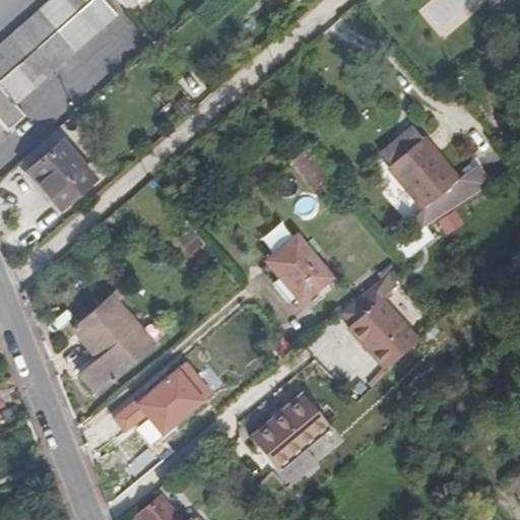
[(49,0),(0,44),(0,138),(26,116),(16,104),(119,14),(106,0),(49,0)]
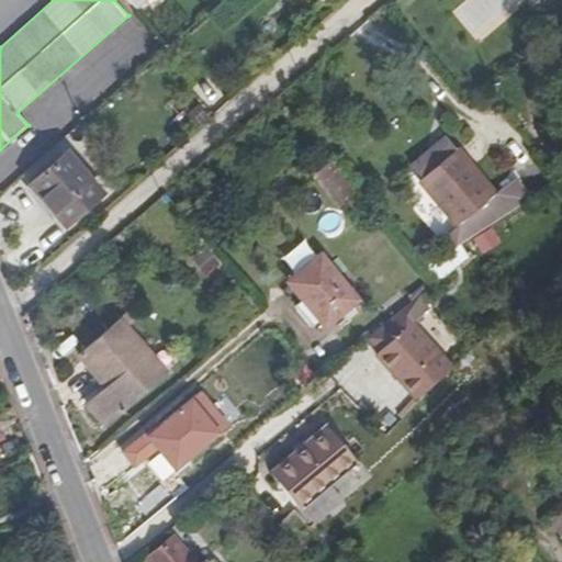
[(520,0),(468,0),(456,13),(484,41),(523,1),(520,0)]
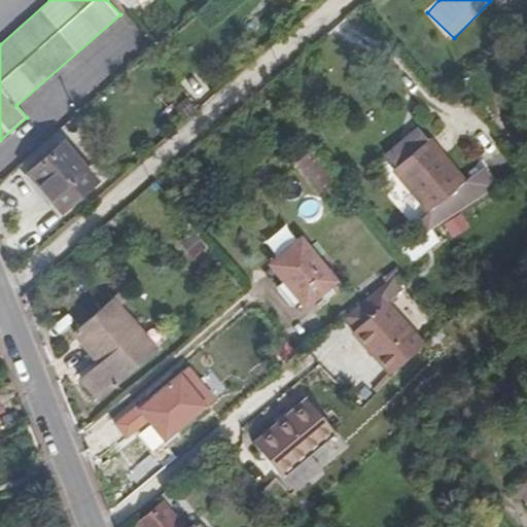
[(429,209),(442,223),(495,187),(483,169),(461,183),(426,140),(418,147),(408,134),(383,154),(394,168),(393,171),(427,211),(429,209)]
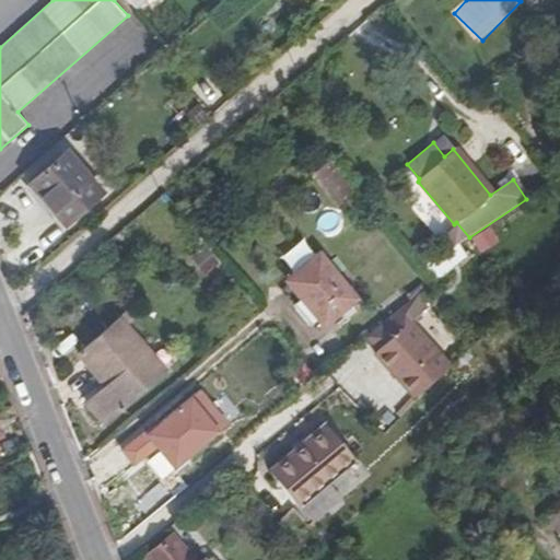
[(69,222),(106,190),(70,150),(34,181),(69,222)]
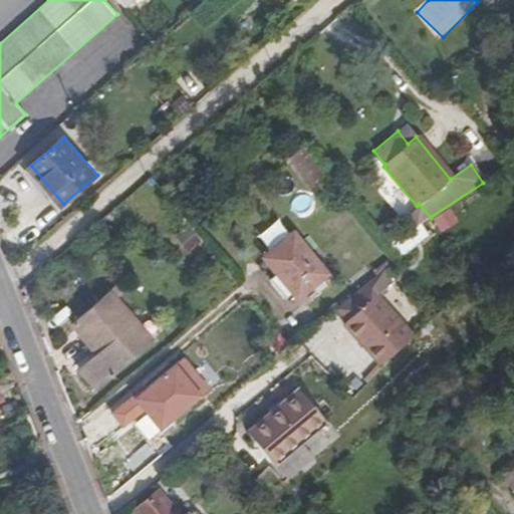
[(303,146),(289,157),(320,193),(333,183),(303,146)]
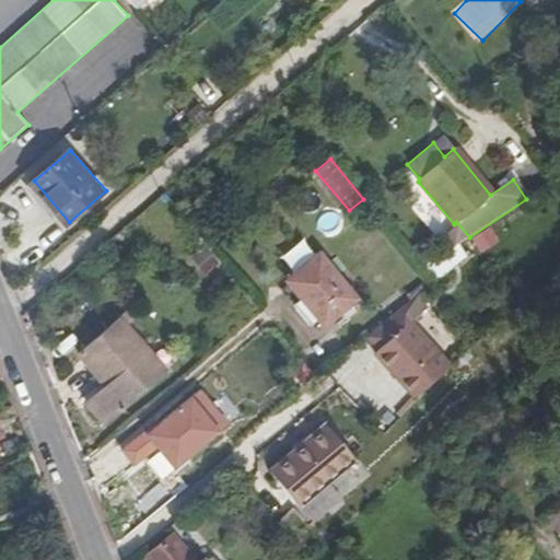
[(463,259),(453,248),(422,268),(433,283),(463,259)]
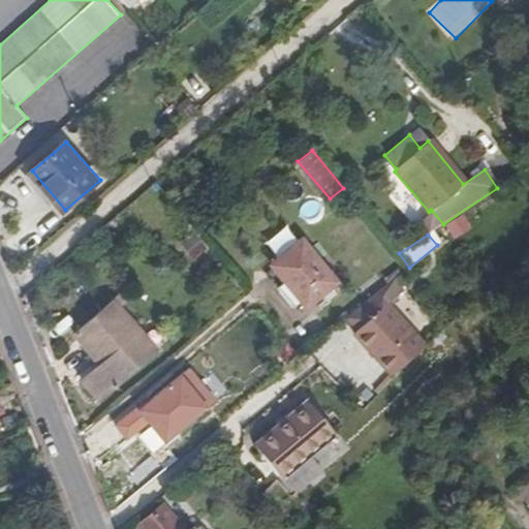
[(274,266),(276,268),(268,274),(296,309),(304,302),(308,308),(339,283),(305,242),(274,266)]
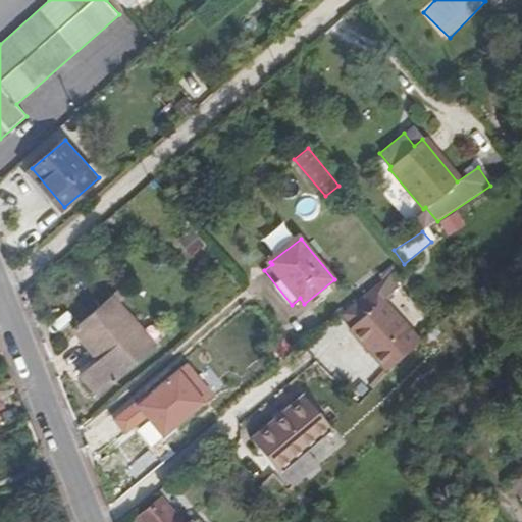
[(392,274),(374,288),(345,313),(355,326),(370,344),(367,347),(387,371),(423,343),(385,300),(401,286),(392,274)]
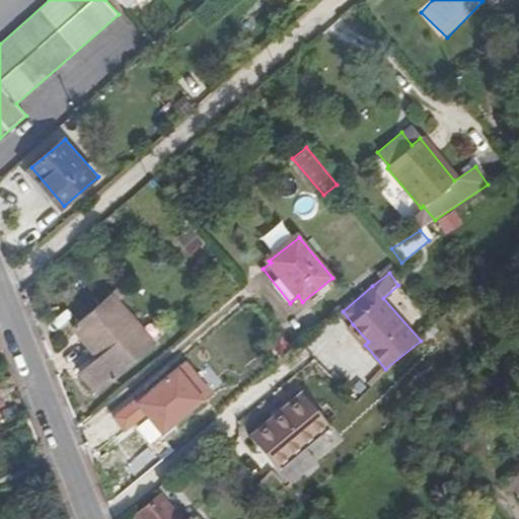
[(123,298),(115,289),(109,293),(118,303),(123,298)]
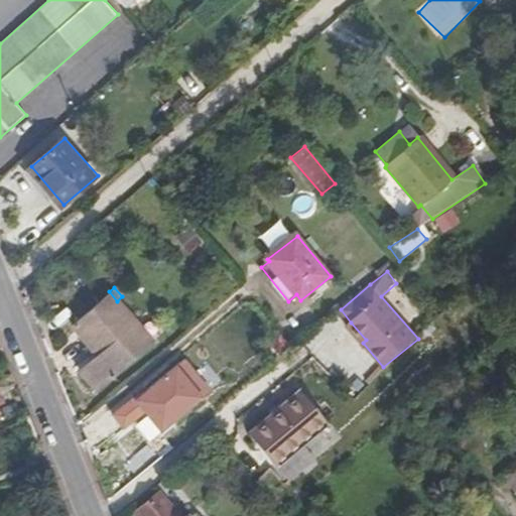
[(152,344),(117,301),(109,291),(73,324),(97,354),(80,369),(98,391),(152,344)]
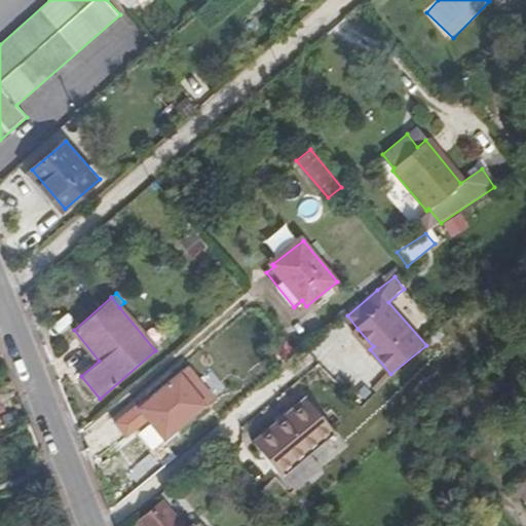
[(373,346),(358,329),(353,332),(370,349),(373,346)]
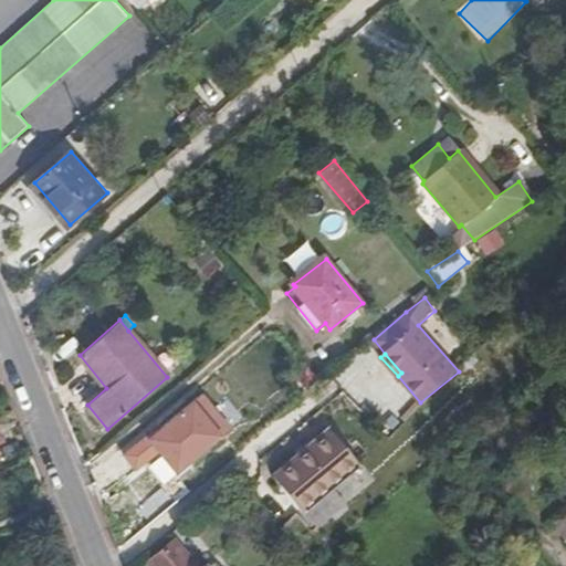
[(247,419),(222,389),(208,399),(203,394),(163,426),(167,431),(160,437),(168,447),(161,452),(176,470),(230,427),(233,430),(247,419)]
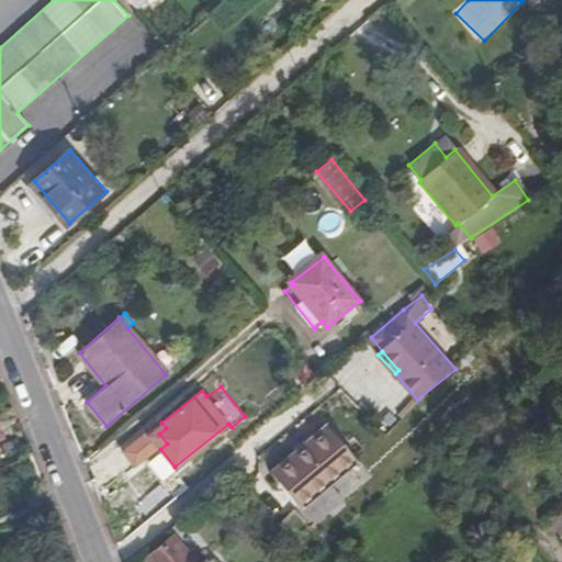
[(358,459),(345,442),(328,424),(271,471),(301,506),(358,459)]
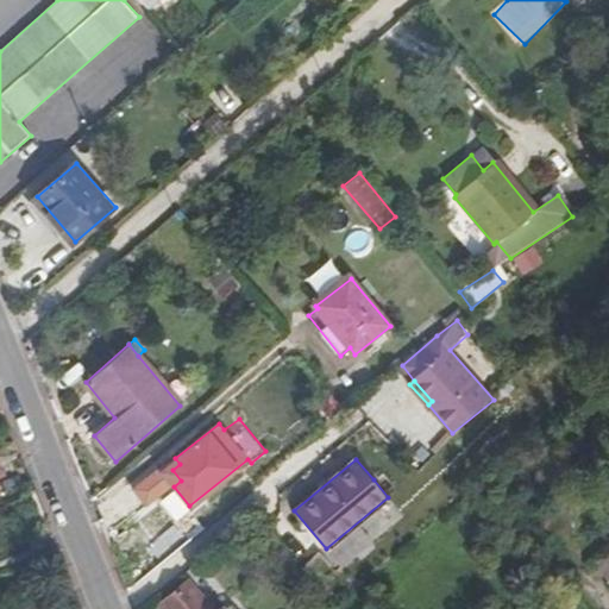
[(374,479),(388,497),(396,490),(381,473),(374,479)]
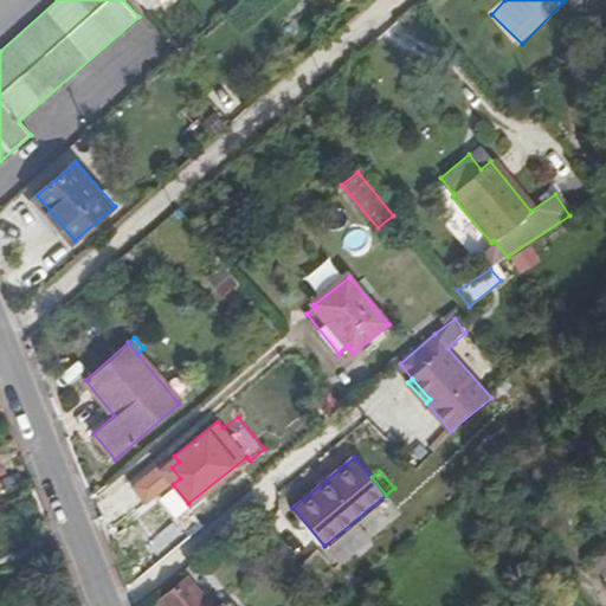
[(605,578),(605,548),(591,562),(605,580),(605,578)]
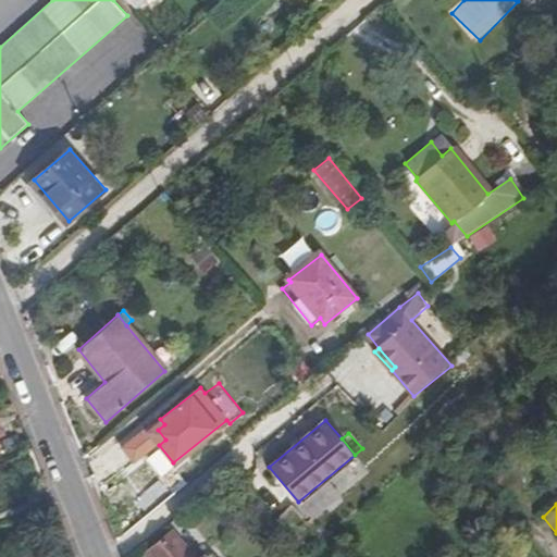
[(195,556),(173,528),(150,546),(158,556),(197,556),(196,556),(195,556)]
